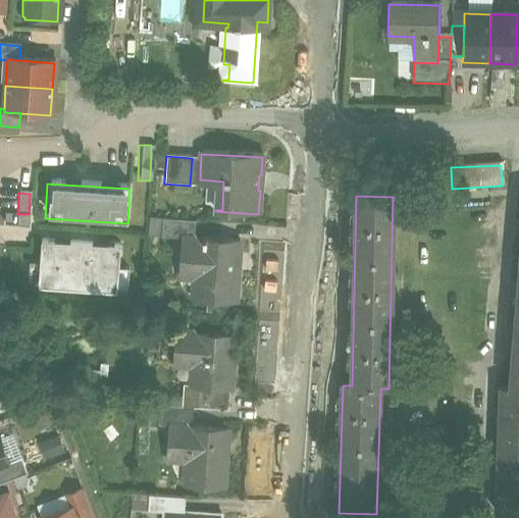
[(29,214),(17,214),(16,228),(29,228),(29,214)]
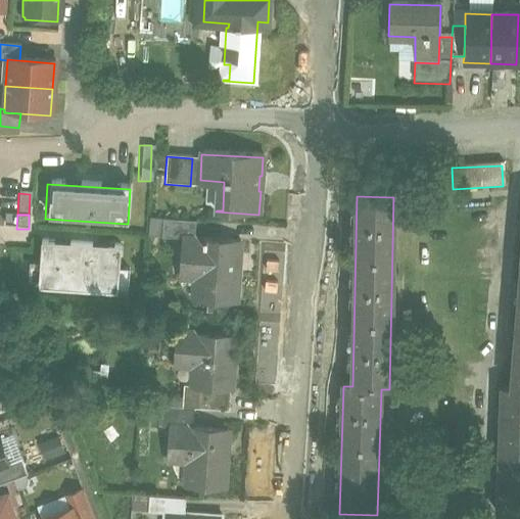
[(195,223),(162,221),(161,237),(194,240),(195,223)]
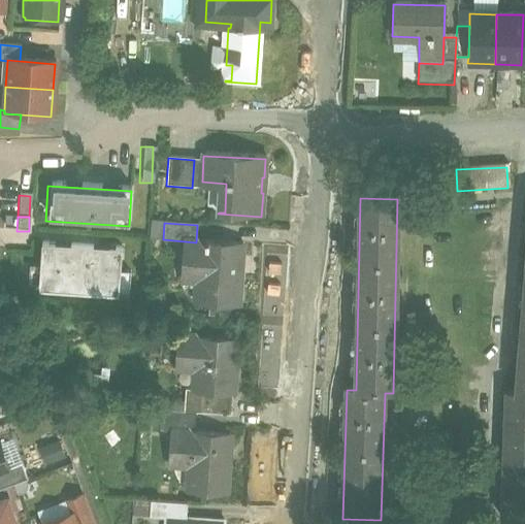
[(122,243),(34,239),(32,294),(119,298),(122,243)]
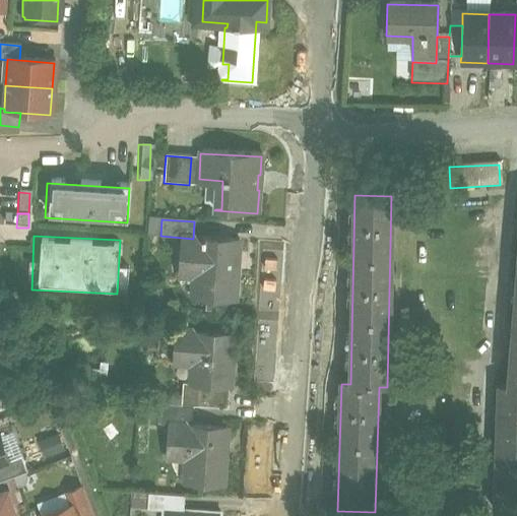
[(193,239),(160,236),(160,237),(181,239),(179,270),(200,272),(198,298),(193,297),(192,299),(234,302),(236,273),(234,273),(235,259),(237,259),(238,242),(193,239)]
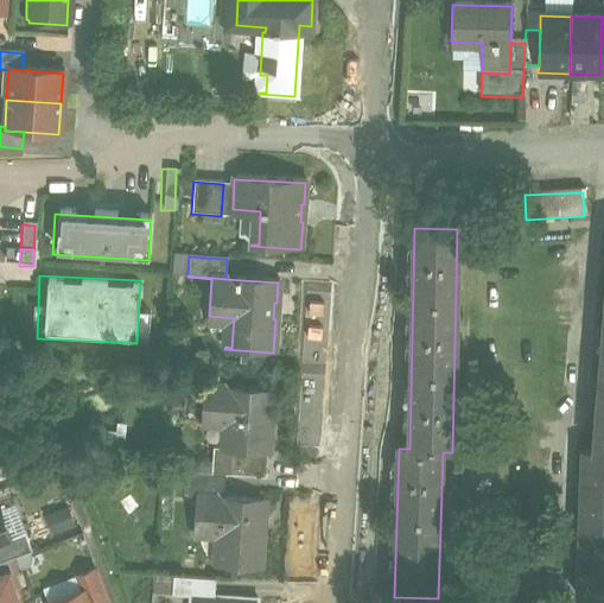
[(593,455),(583,454),(580,486),(579,486),(579,499),(580,499),(578,558),(577,558),(576,573),(578,573),(577,602),(603,602),(603,324),(603,337),(602,338),(601,350),(602,350),(597,412),(596,412),(595,425),(596,425),(593,455)]
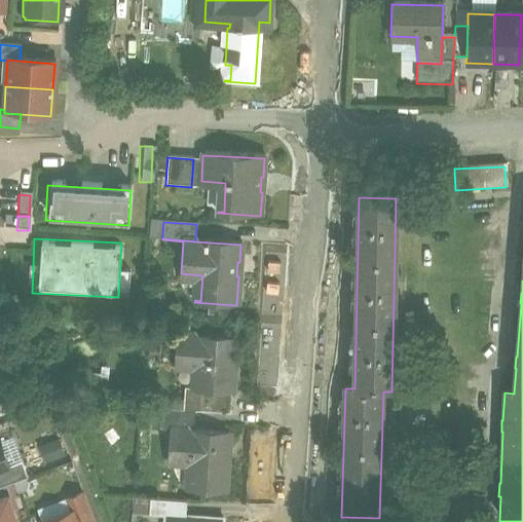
[(234,340),(177,336),(175,368),(177,368),(177,362),(195,363),(193,389),(193,390),(200,392),(230,394),(232,372),(230,372),(231,359),(233,359),(234,340)]
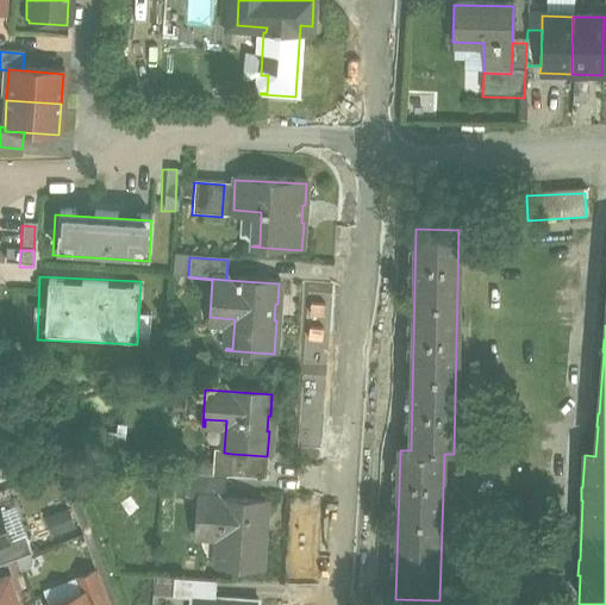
[(224,451),(213,451),(211,478),(225,478),(230,479),(232,454),(224,453),(224,451)]
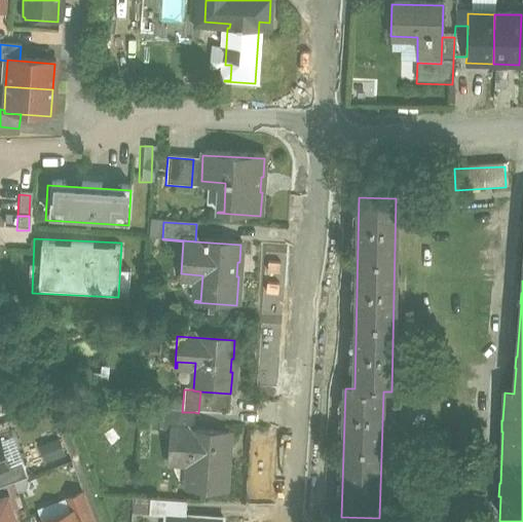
[(230,394),(200,392),(198,413),(229,415),(230,394)]
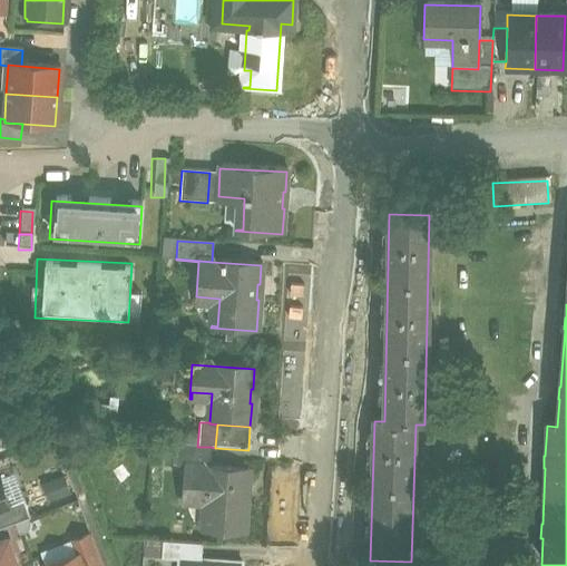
[(197,447),(179,446),(178,468),(185,468),(208,470),(209,469),(211,447),(197,447)]
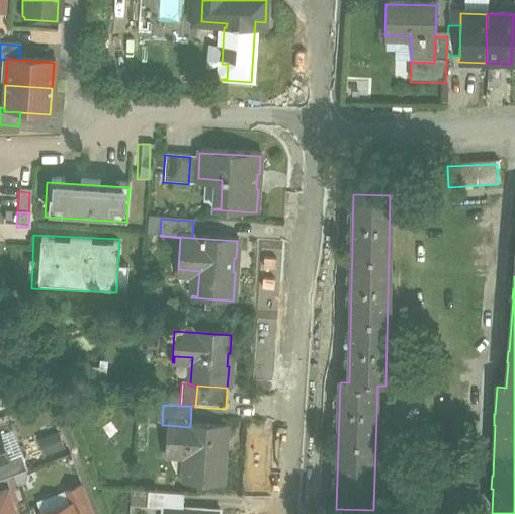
[(225,428),(190,426),(189,427),(168,425),(165,457),(167,457),(167,451),(186,452),(184,483),(221,485),(223,457),(221,457),(221,445),(223,445),(225,428)]
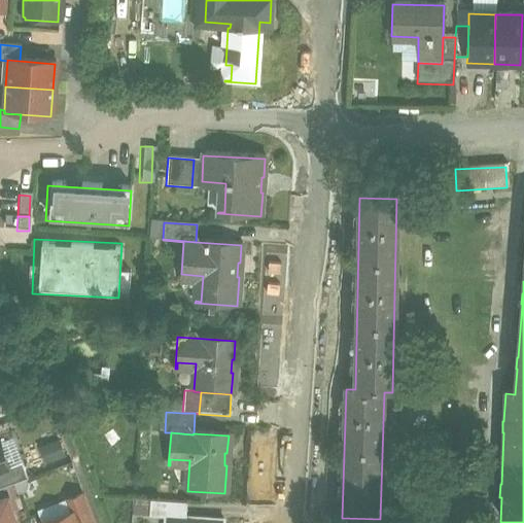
[(57,442),(37,450),(43,465),(63,458),(57,442)]
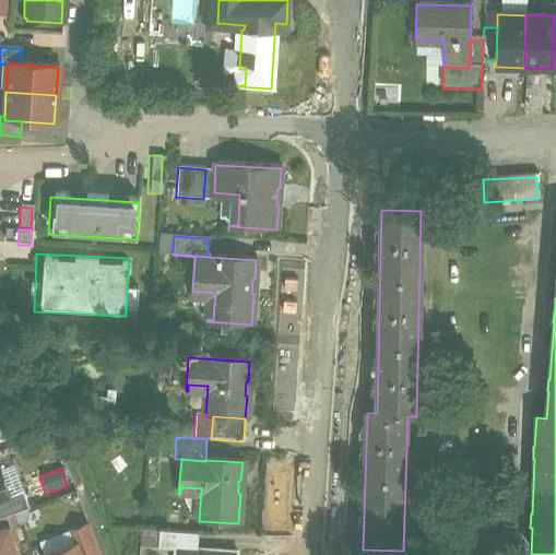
[(0,500),(9,498),(8,497),(0,476),(0,500)]
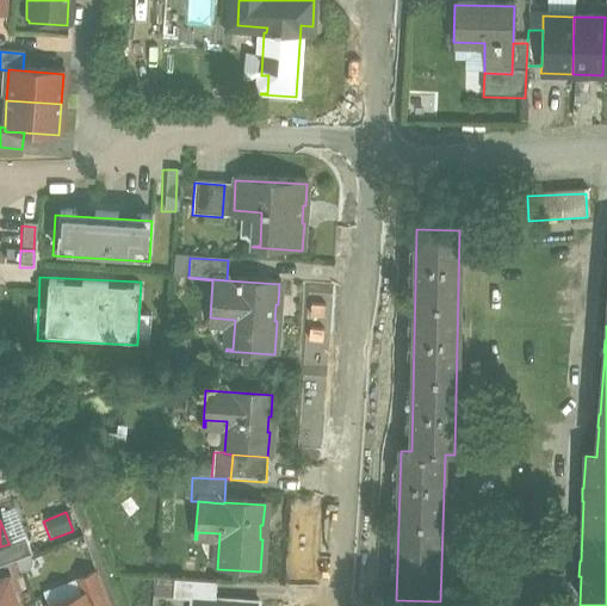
[(10,544),(0,546),(0,567),(31,556),(24,537),(8,543),(10,544)]
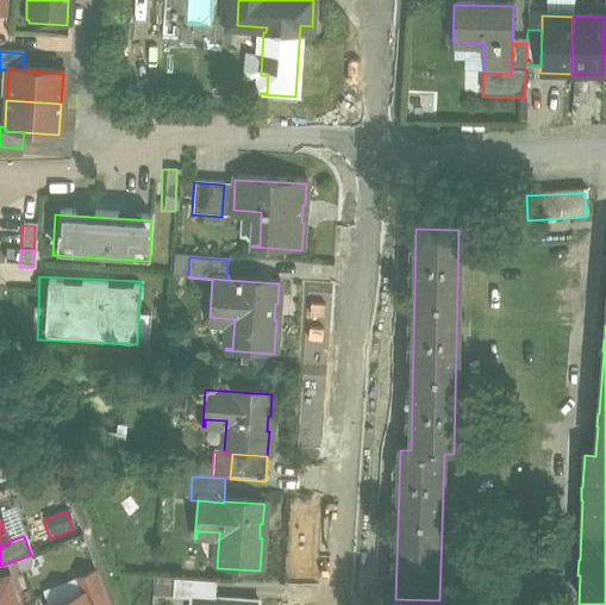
[(95,573),(75,580),(80,596),(86,593),(89,604),(107,604),(95,573)]
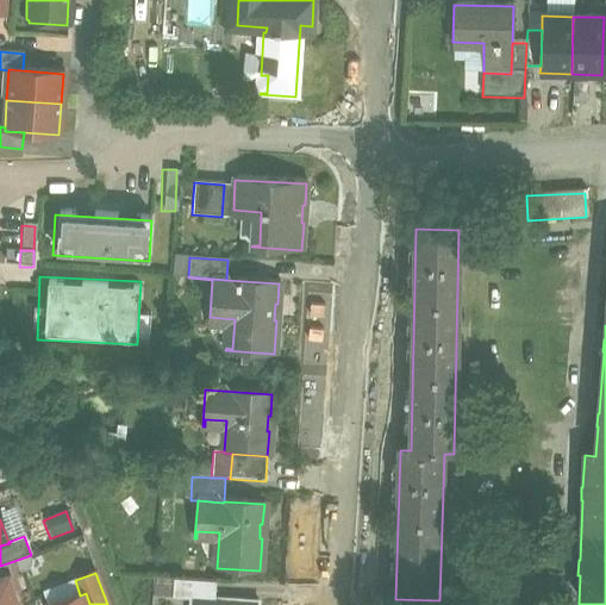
[(17,604),(7,580),(0,581),(0,604),(17,604)]
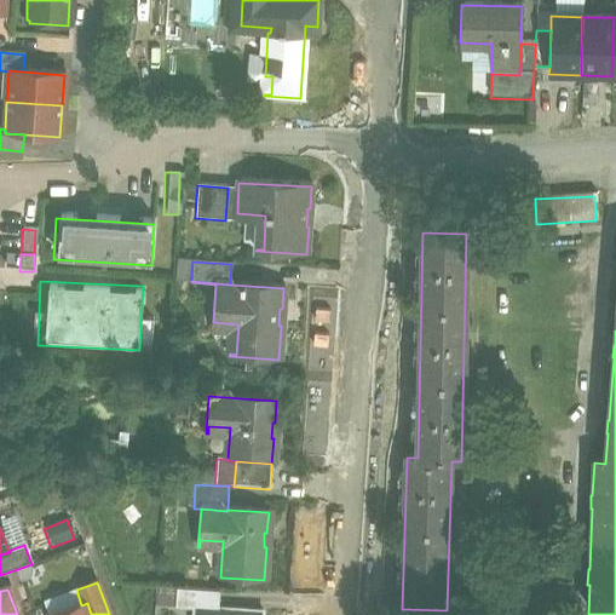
[(176,591),(156,590),(155,608),(174,609),(176,591)]
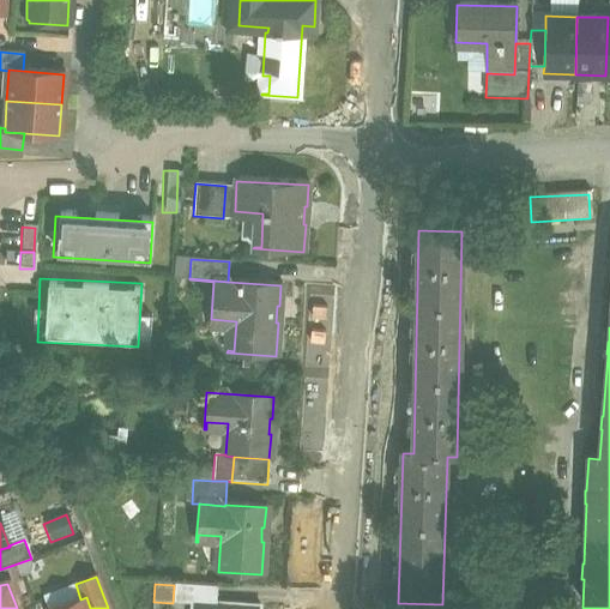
[(217,588),(174,584),(174,585),(173,603),(192,604),(192,603),(216,604),(217,588)]
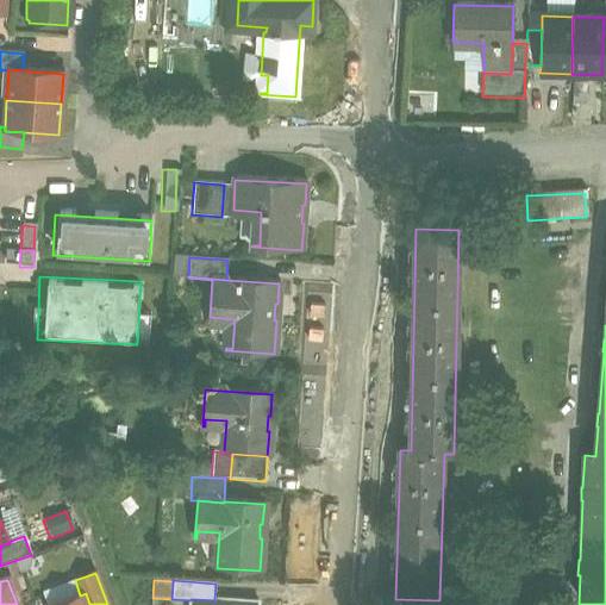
[(80,596),(57,604),(89,604),(86,593),(80,596)]
